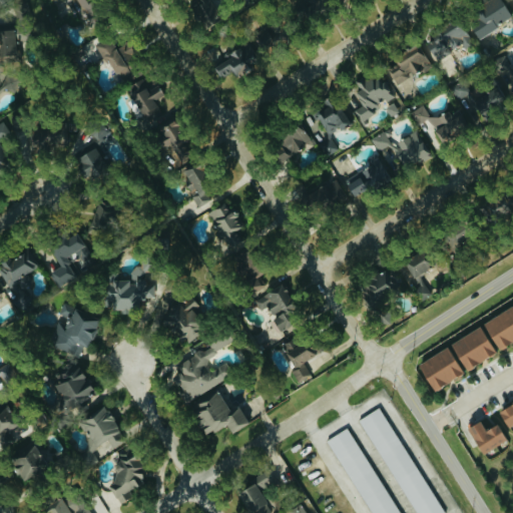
[(213,0),(195,0),(196,25),(215,24),(213,0)]
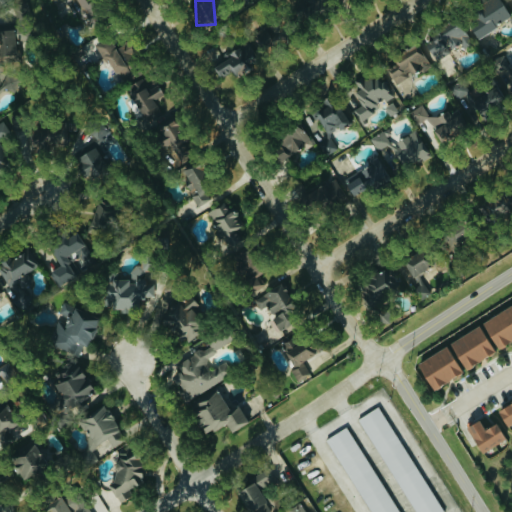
[(474,36),(511,19),(501,0),(487,0),(470,8),(475,18),(467,22),(474,36)]
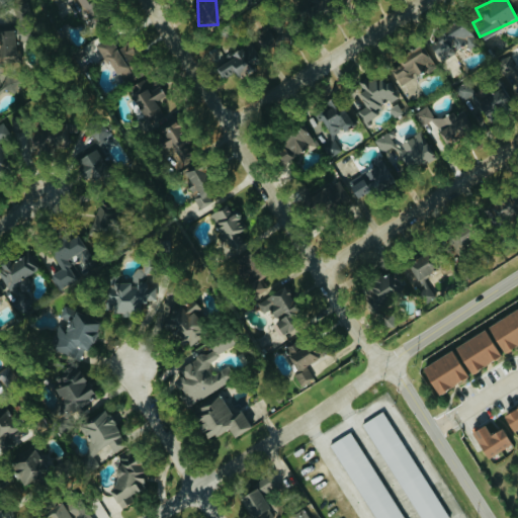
[(436,58),(477,44),(469,23),(429,38),(436,58)]
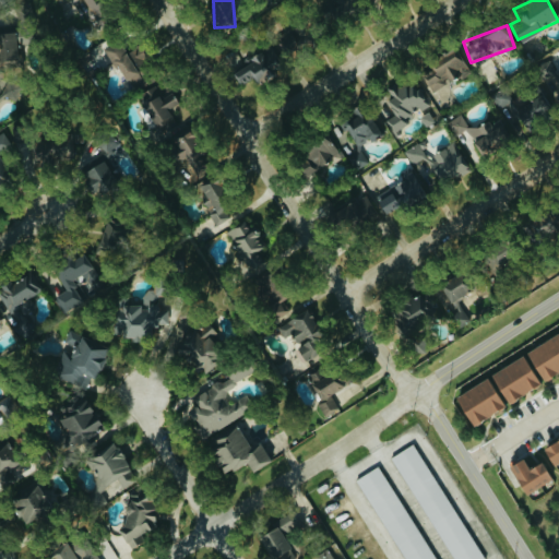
[(276,35),(285,52),(305,43),(296,26),(276,35)]
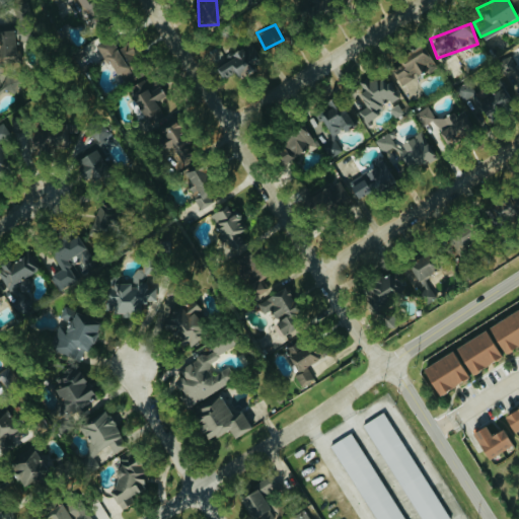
[(14,29),(0,30),(0,59),(16,59),(14,29)]
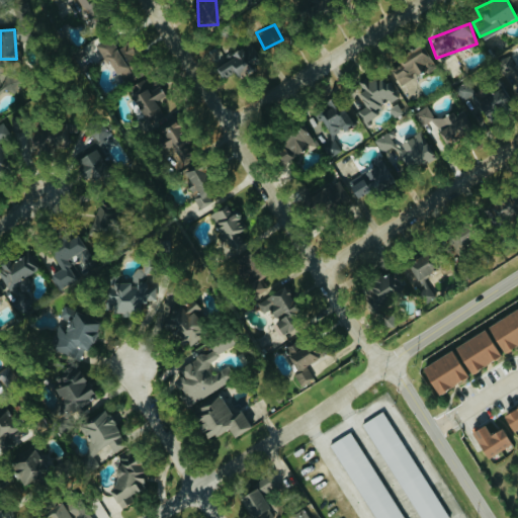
[(113,80),(127,74),(110,36),(97,42),(113,80)]
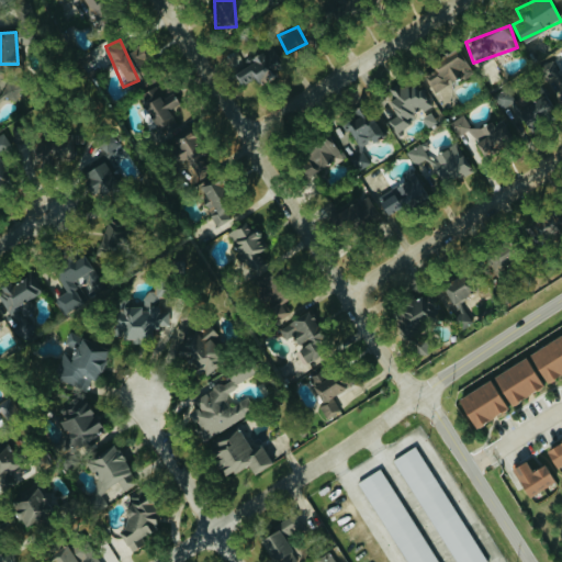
[(232,70),(239,83),(254,75),(259,85),(285,68),(271,46),(232,70)]
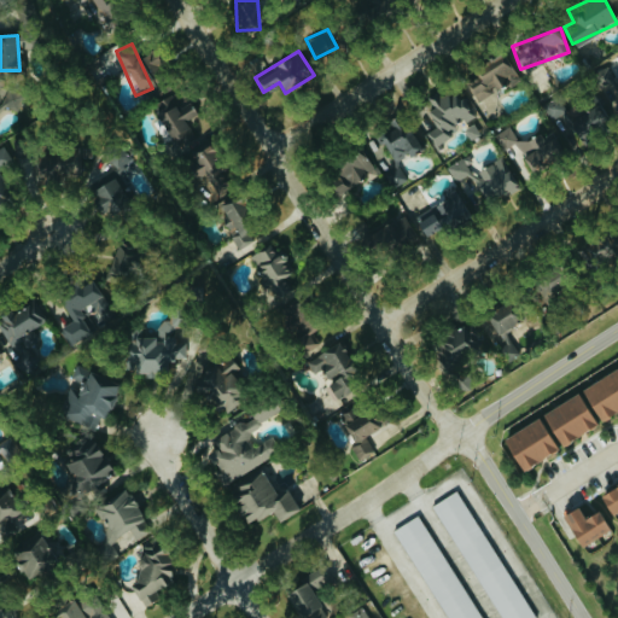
[(509,85),(506,76),(516,73),(506,51),(473,65),(478,75),(466,81),(474,100),(509,85)]
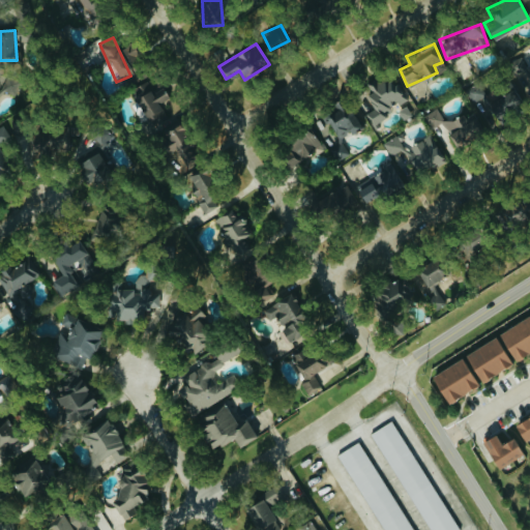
[(372,122),(408,99),(391,72),(360,91),(372,109),(365,113),(372,122)]
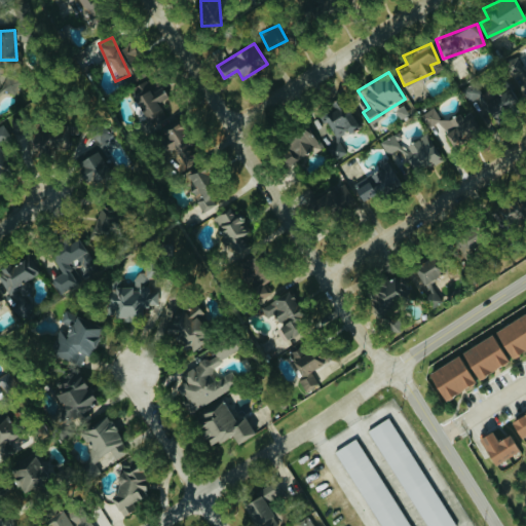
[(161,86),(153,91),(145,79),(129,88),(151,124),(166,114),(159,102),(167,97),(161,86)]
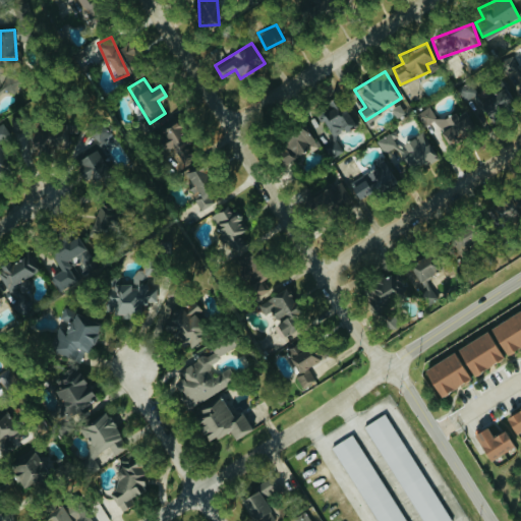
[(516,101),(505,83),(481,99),(472,83),(461,92),(480,123),(516,101)]
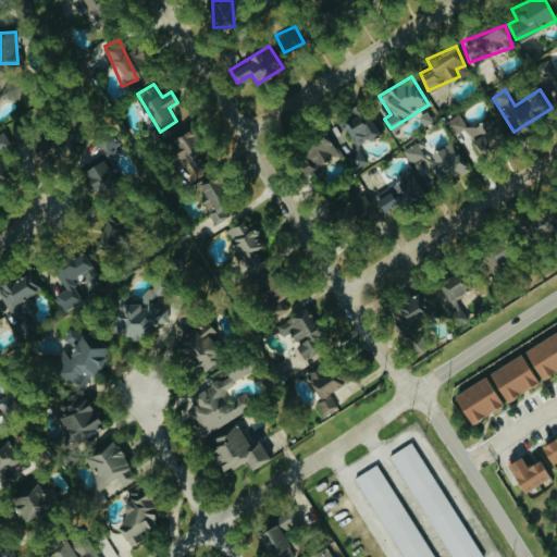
[(362,118),(357,110),(341,120),(357,147),(381,133),(369,113),(362,118)]
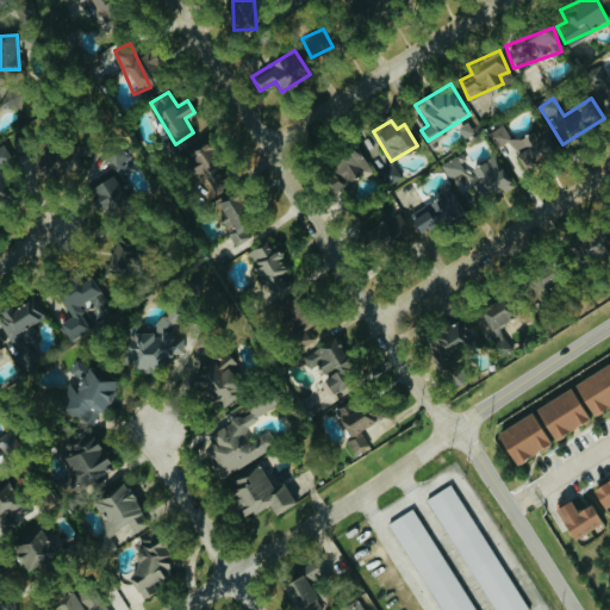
[(541,126),(515,142),(504,124),(490,131),(498,147),(510,141),(526,169),(555,151),(541,126)]
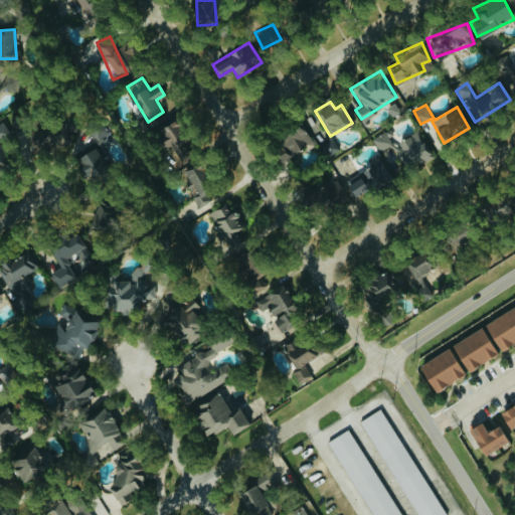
[(190,157),(178,119),(156,126),(168,164),(190,157)]
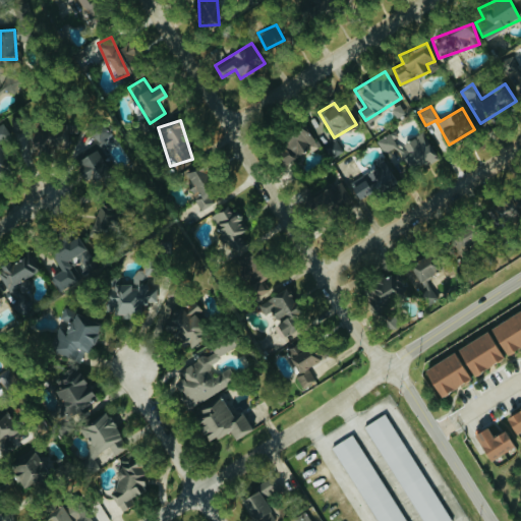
[(112,133),(100,122),(90,133),(101,145),(112,133)]
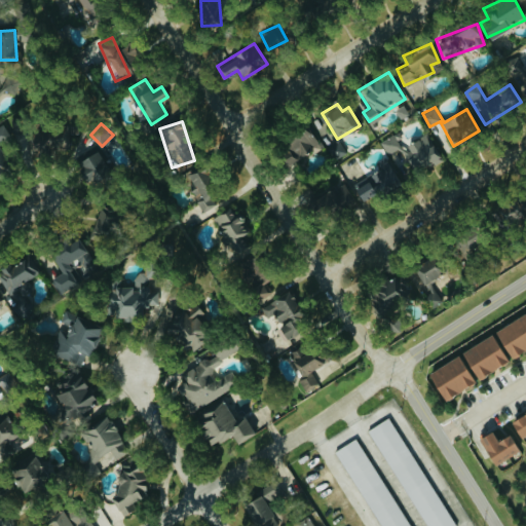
[(0,125),(0,178),(9,174),(0,151),(0,143),(11,139),(5,124),(0,125)]
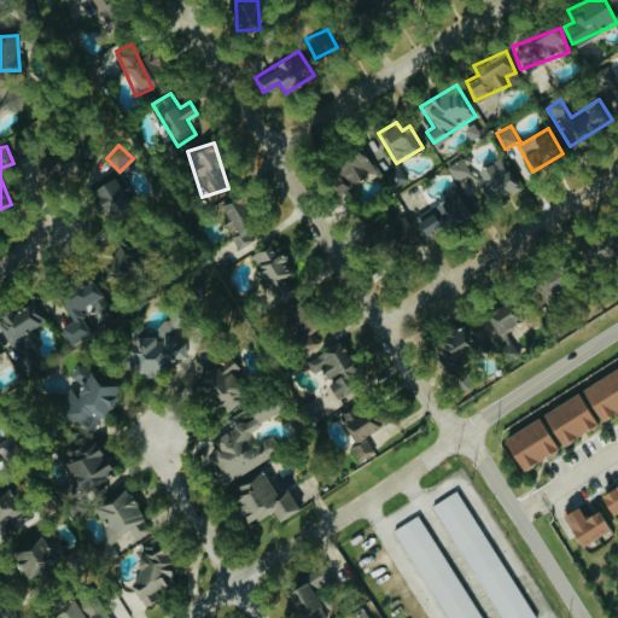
[(374,169),(360,149),(324,176),(338,196),(374,169)]
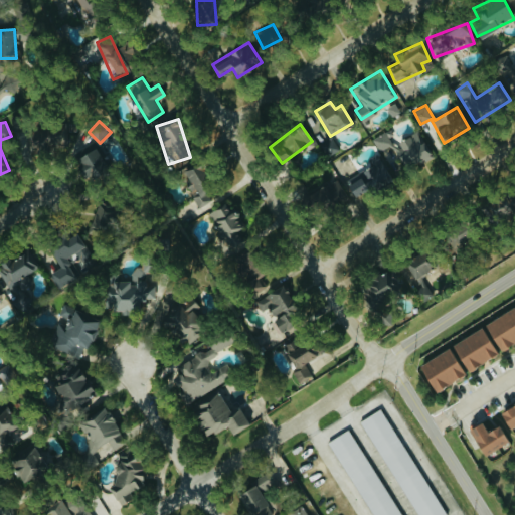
[(66,151),(67,129),(21,127),(21,149),(66,151)]
